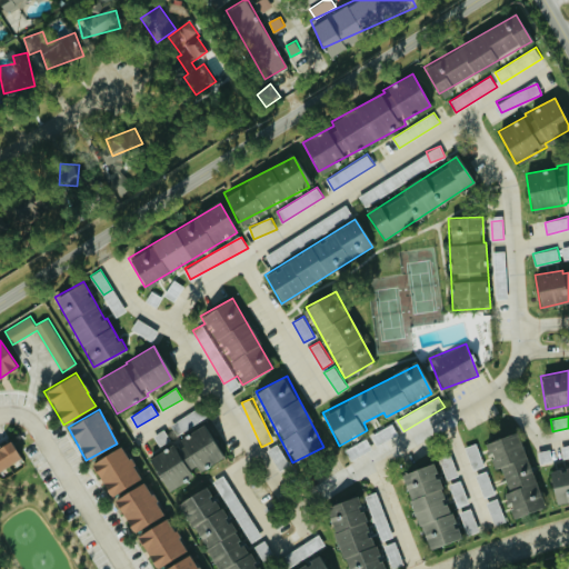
[(168,492),(197,472),(198,473),(225,456),(203,423),(147,460),(168,492)]
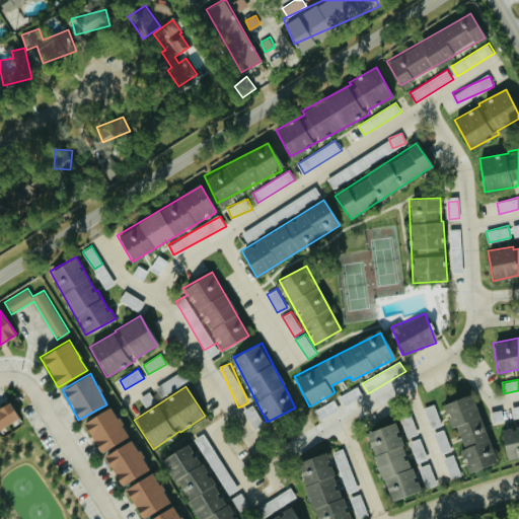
[(339,395),(343,404),(363,395),(359,386),(339,395)]
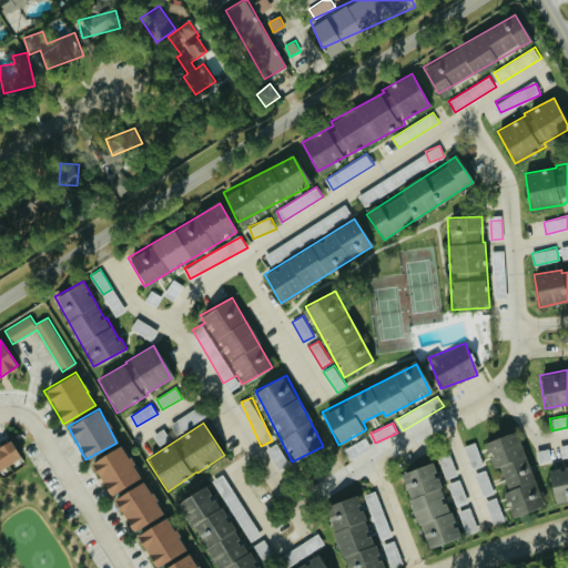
[(154,434),(158,444),(169,440),(165,429),(154,434)]
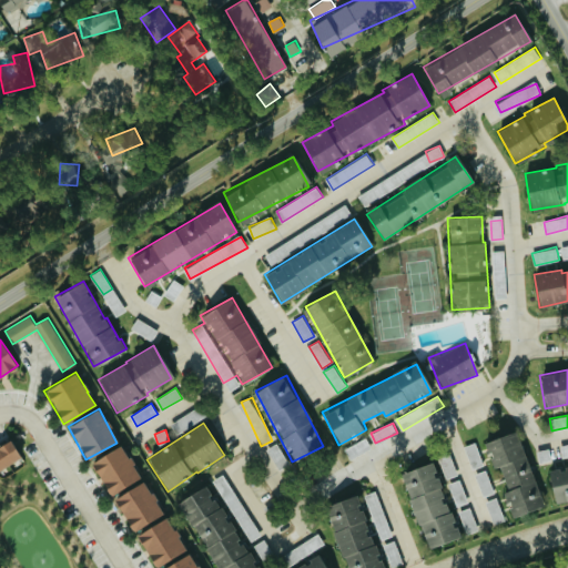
[(543,507),(518,432),(485,442),(494,468),(499,466),(508,492),(504,493),(511,517),(543,507)]
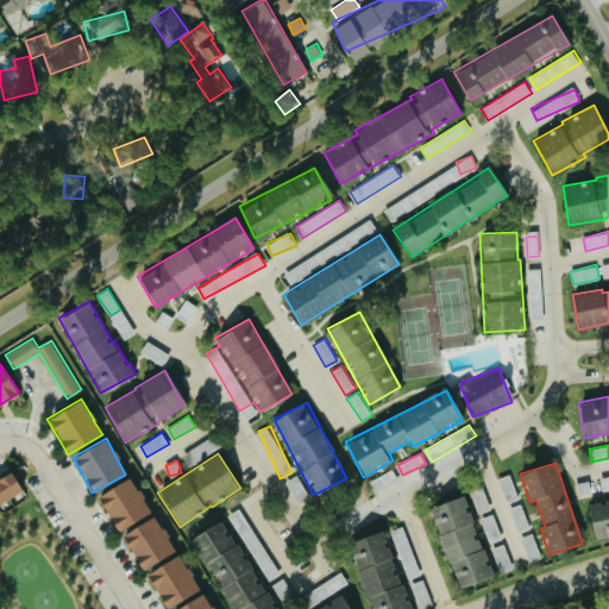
[(375,493),(399,481),(393,469),(369,481),(375,493)]
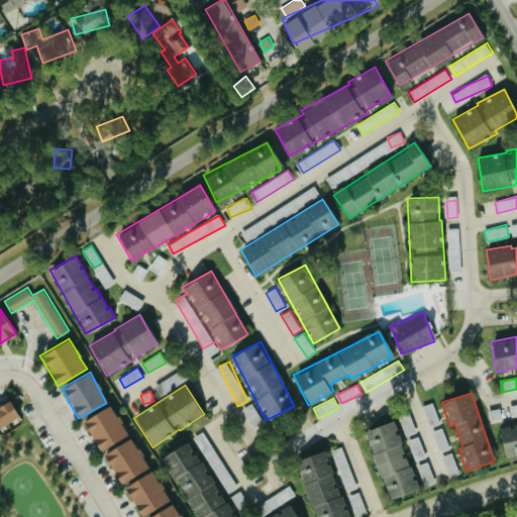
[(0,426),(17,418),(10,401),(0,405),(0,426)]
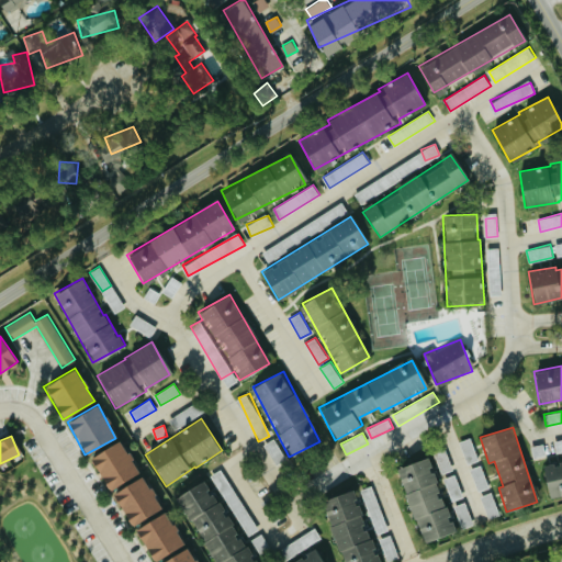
[(467,462),(478,459),(472,437),(461,440),(467,462)]
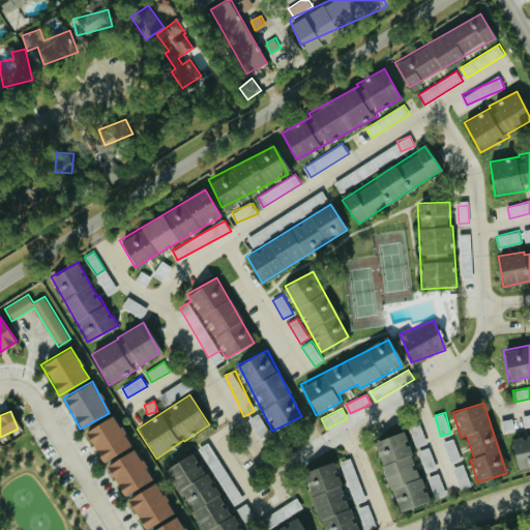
[(261,438),(270,433),(259,413),(249,418),(261,438)]
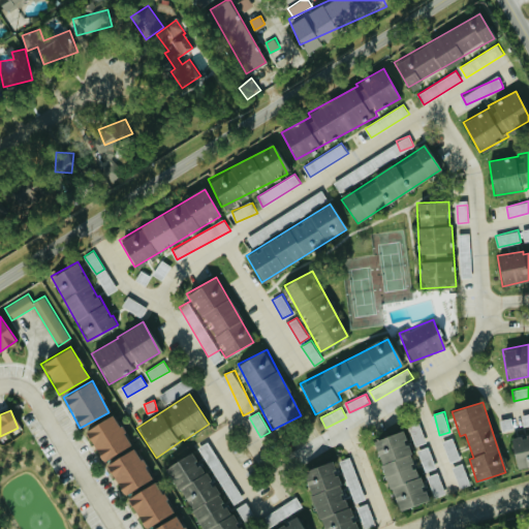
[(102,460),(129,442),(112,414),(84,432),(102,460)]
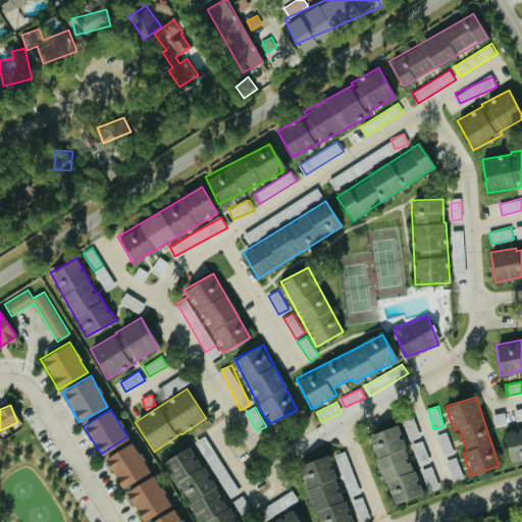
[(409,439),(420,436),(414,416),(404,418),(409,439)]
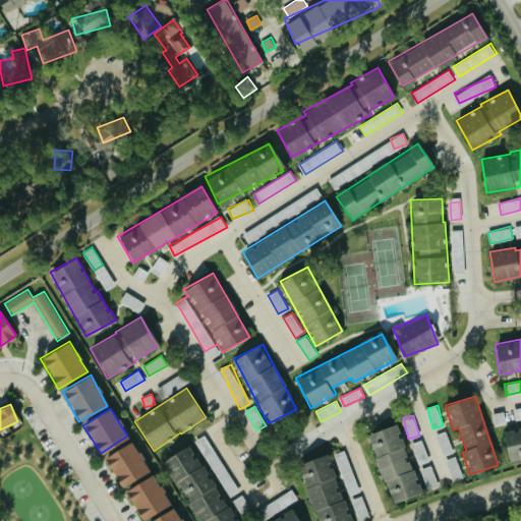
[(391,504),(422,494),(419,483),(418,483),(410,460),(408,461),(396,424),(367,433),(391,504)]
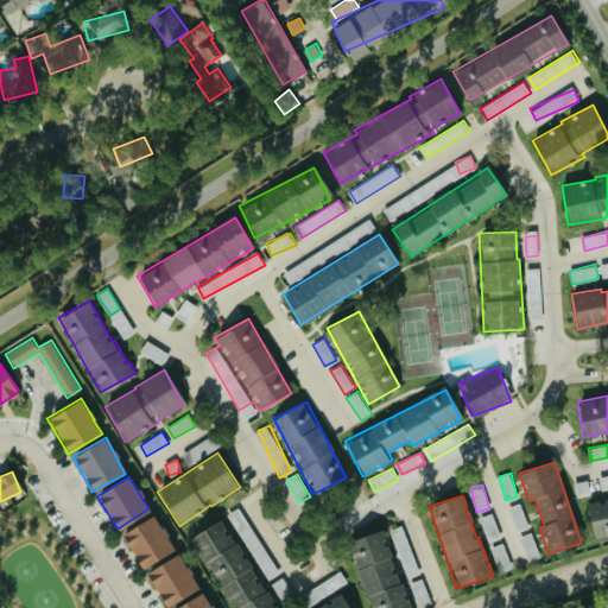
[(593,539),(607,536),(607,499),(586,504),(593,539)]
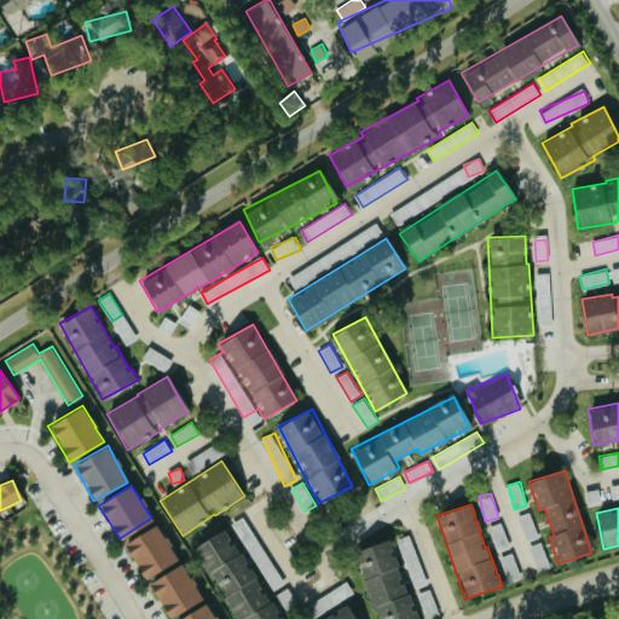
[(538,536),(530,512),(519,515),(527,539),(538,536)]
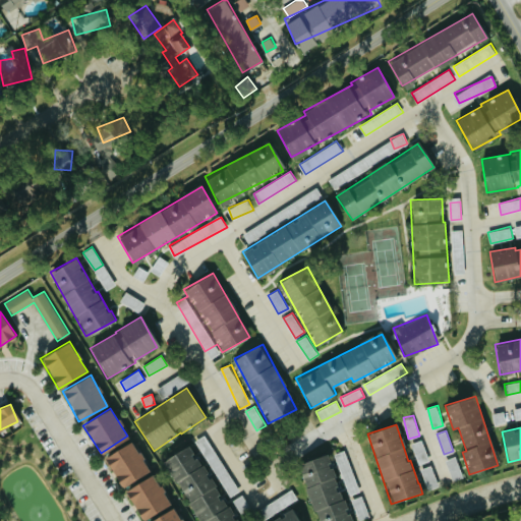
[(122,486),(150,468),(129,439),(103,457),(122,486)]
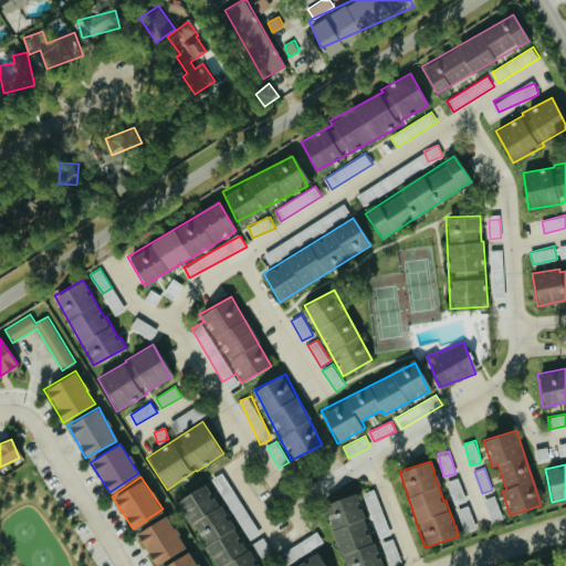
[(467,500),(459,477),(447,481),(456,504),(467,500)]
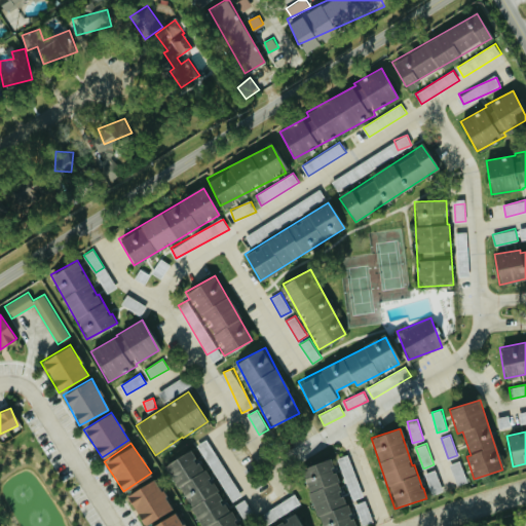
[(167,459),(199,525),(234,525),(196,446),(167,459)]
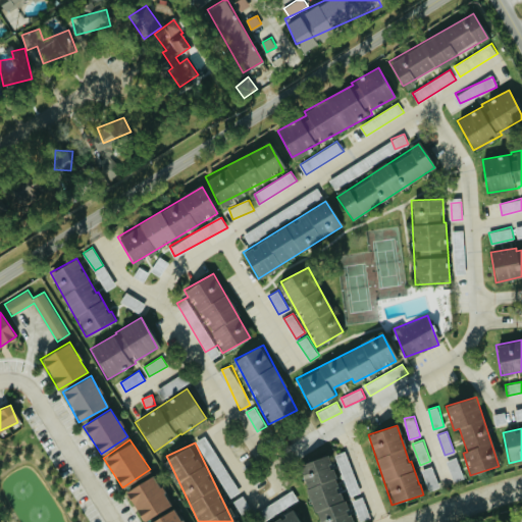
[(300,464),(317,521),(353,521),(351,511),(348,512),(342,490),(340,491),(332,468),(331,468),(327,456),(300,464)]
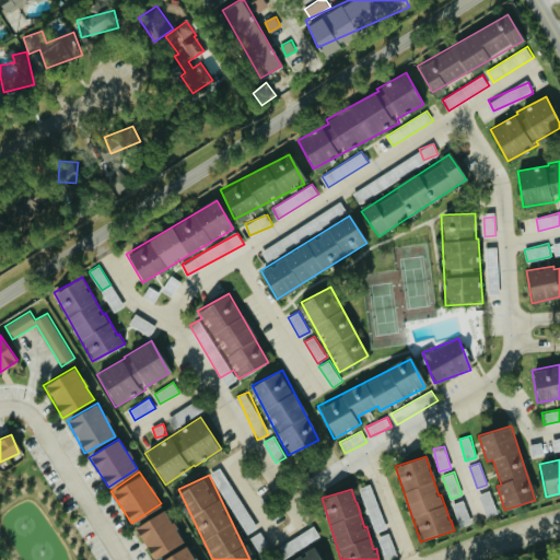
[(479,494),(487,516),(498,513),(490,490),(479,494)]
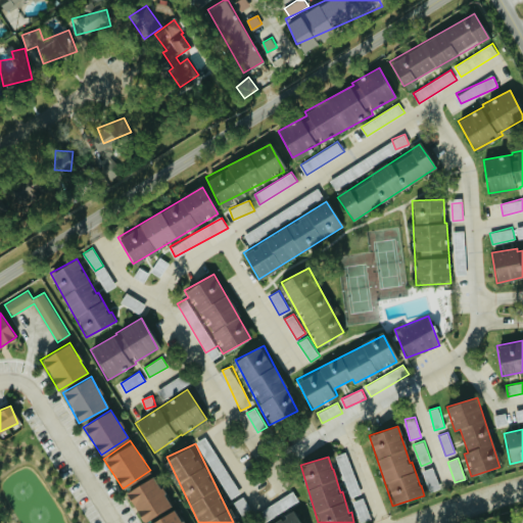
[(430,491),(440,487),(433,467),(422,471),(430,491)]
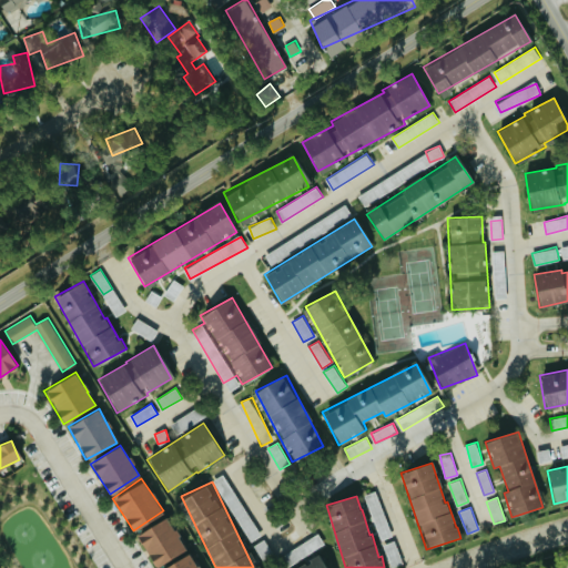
[(184,548),(166,515),(135,533),(154,566),(184,548)]
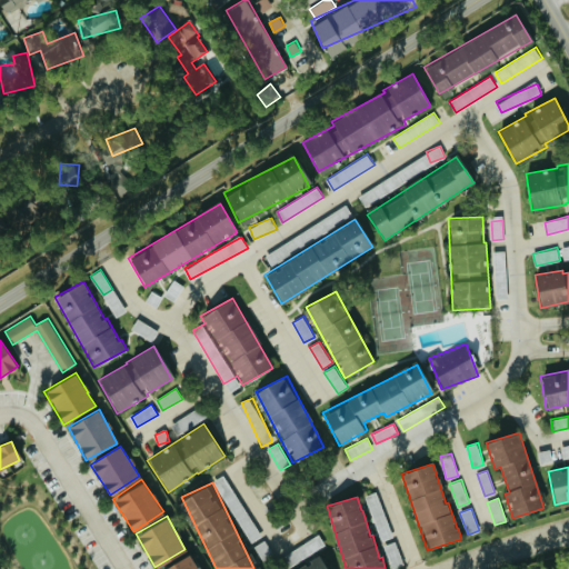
[(326,546),(320,535),(281,556),(287,567),(326,546)]
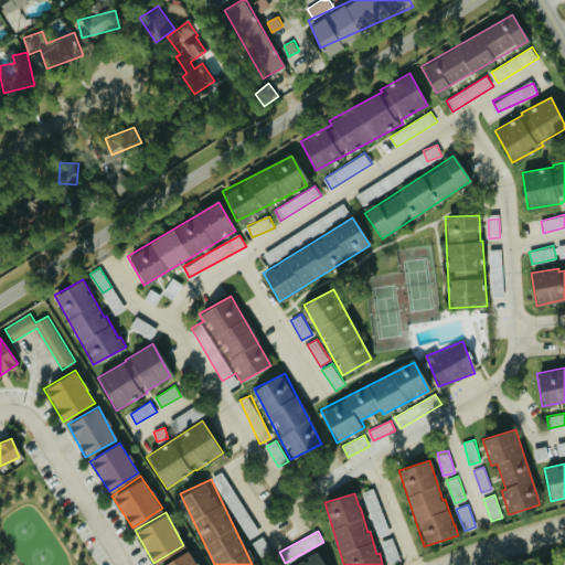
[(388,564),(401,560),(393,536),(382,541),(388,564)]
